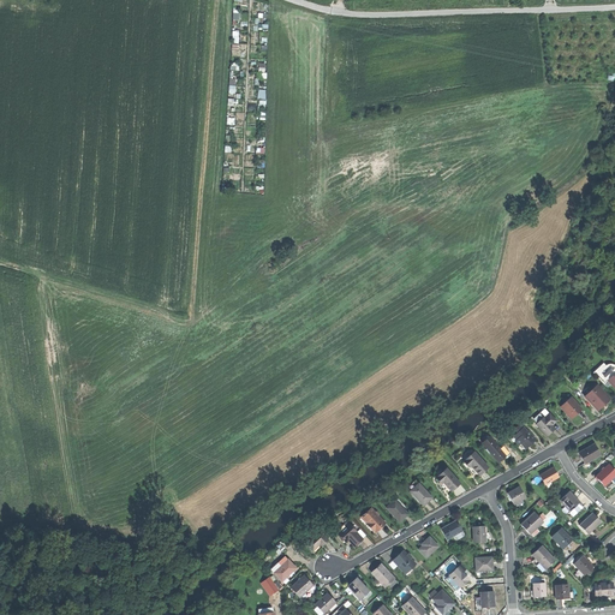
[(585,396),(598,410),(602,406),(602,405),(603,404),(605,401),(607,402),(611,399),(599,387),(595,392),(593,389),(592,390),(590,388),(586,390),(589,393),(585,396)]
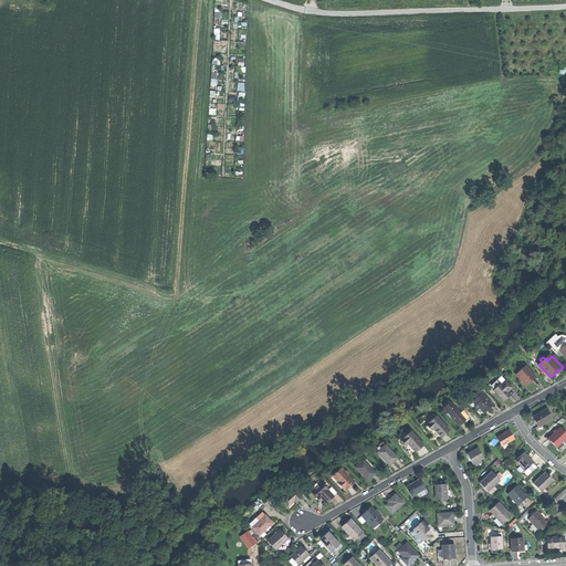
[(515,374),(526,385),(531,381),(535,377),(524,366),(515,374)]
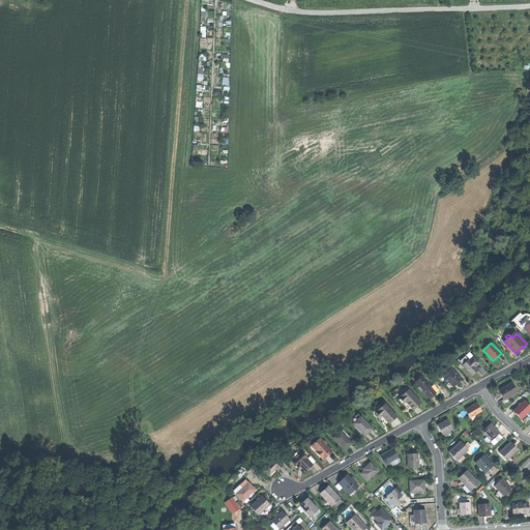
[(459,361),(463,365),(469,359),(473,356),(469,351),(459,361)]
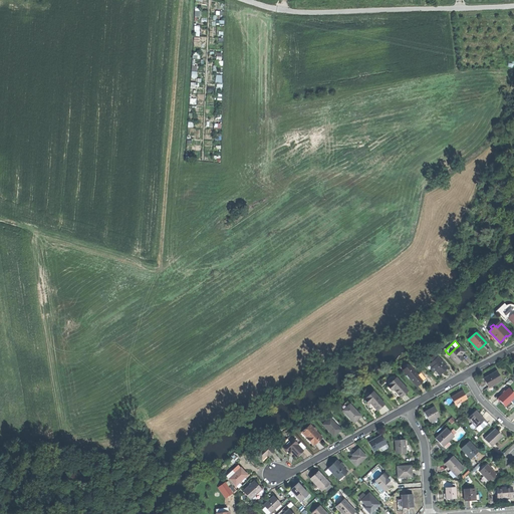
[(449,354),(458,363),(461,360),(464,357),(461,355),(465,351),(459,345),(455,348),(449,354)]
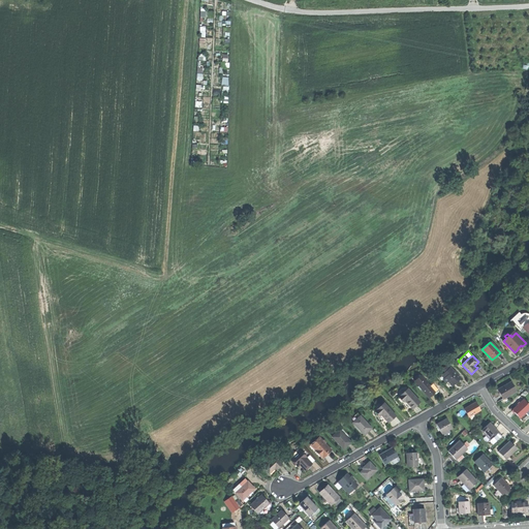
[(448,381),(452,384),(454,382),(456,380),(457,381),(461,378),(450,366),(441,374),(444,377),(443,378),(446,382),(448,381)]
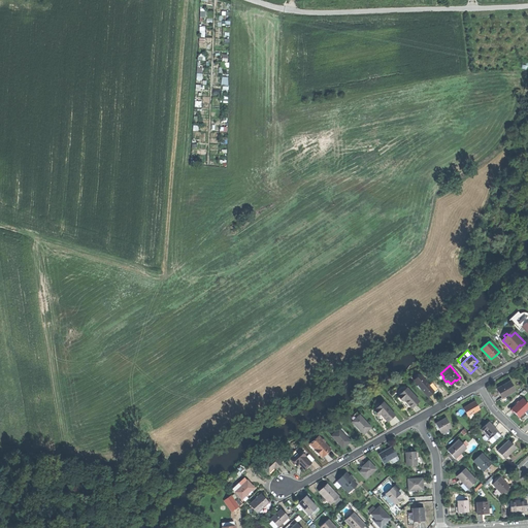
[(416,381),(419,384),(424,378),(421,375),(416,381)]
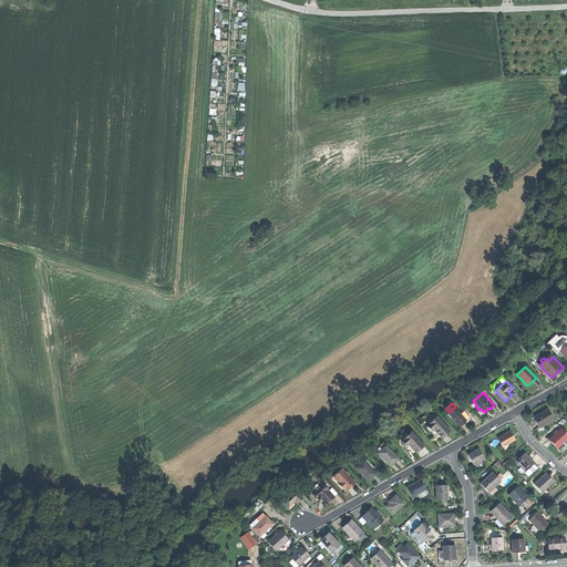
[(452,415),(460,425),(463,422),(465,421),(466,419),(461,413),(455,406),(450,412),(452,415)]
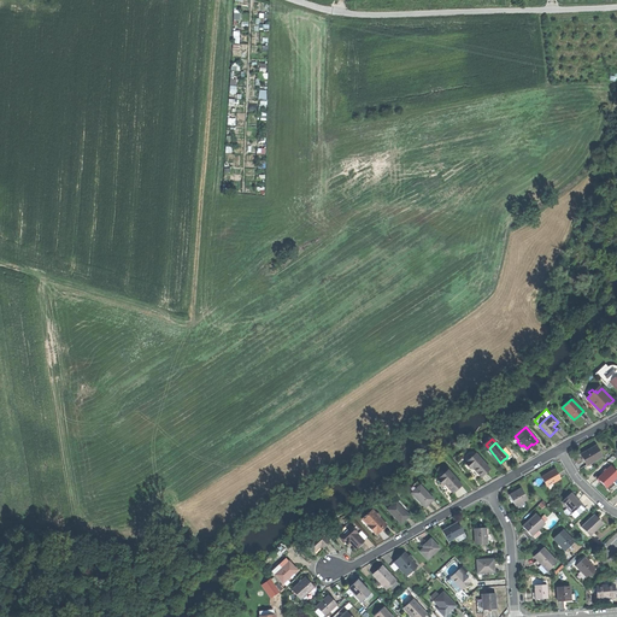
[(583,460),(587,466),(603,457),(597,446),(580,454),(583,460)]
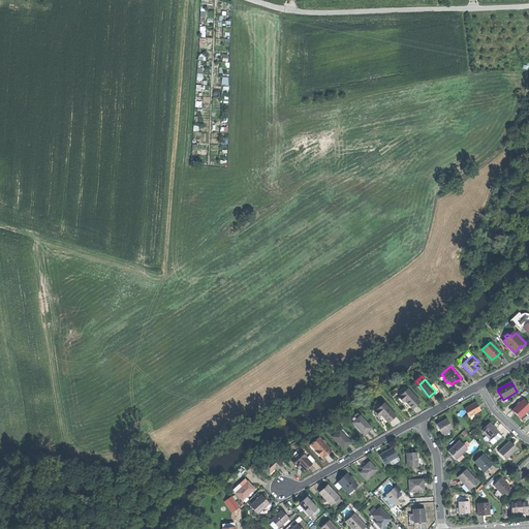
[(433,383),(430,385),(435,391),(434,393),(436,395),(440,391),(433,383)]
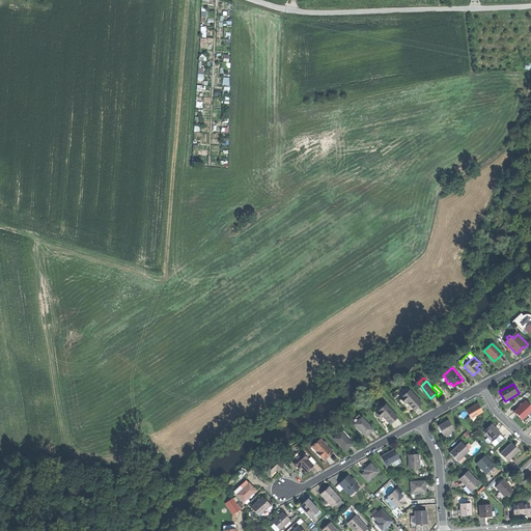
[(406,402),(414,411),(418,407),(421,403),(409,390),(399,398),(404,403),(406,402)]
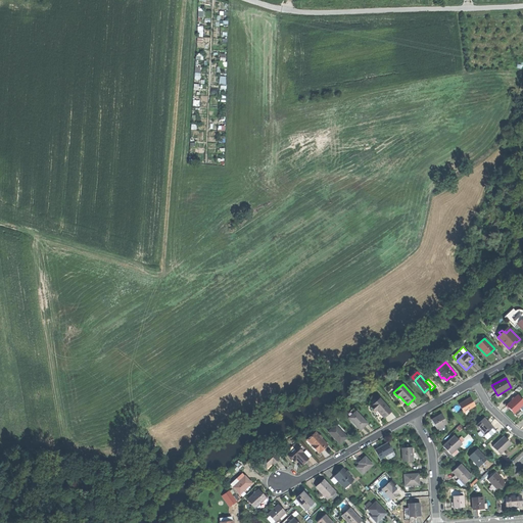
[(510,410),(514,414),(522,405),(522,400),(517,394),(506,406),(510,410)]
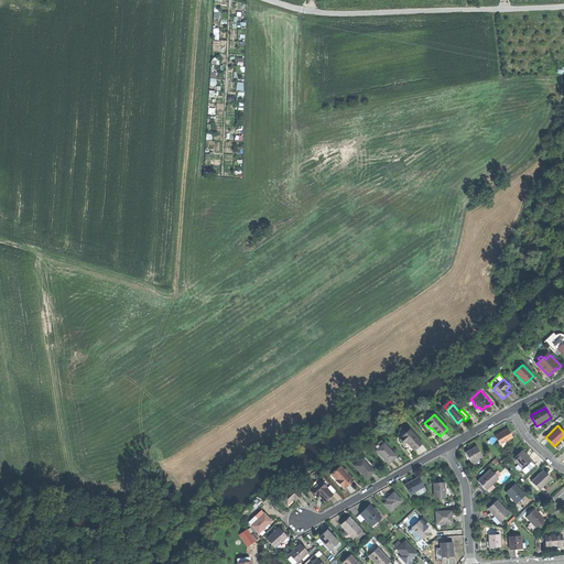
[(495,436),(500,444),(512,437),(507,429),(501,432),(495,436)]
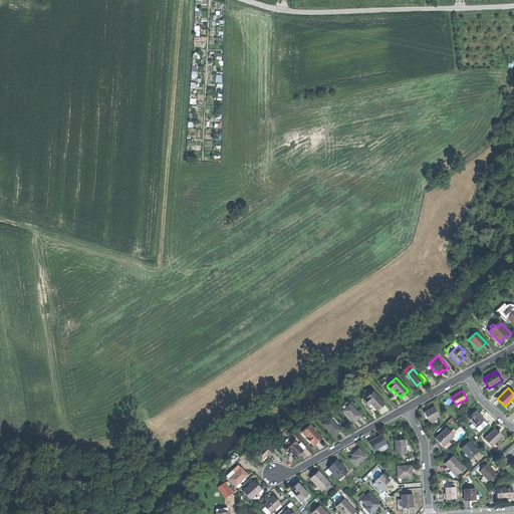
[(371,392),(363,400),(367,405),(369,403),(377,411),(380,408),(383,404),(371,392)]
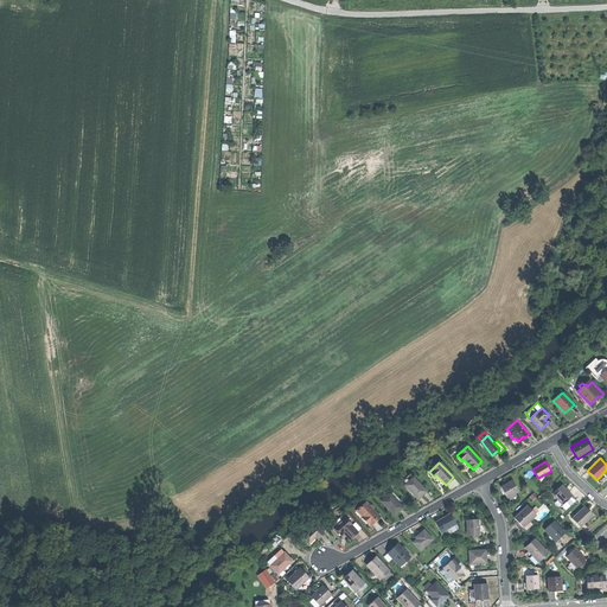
[(404,485),(417,498),(421,494),(426,491),(413,477),(411,478),(408,481),(404,485)]
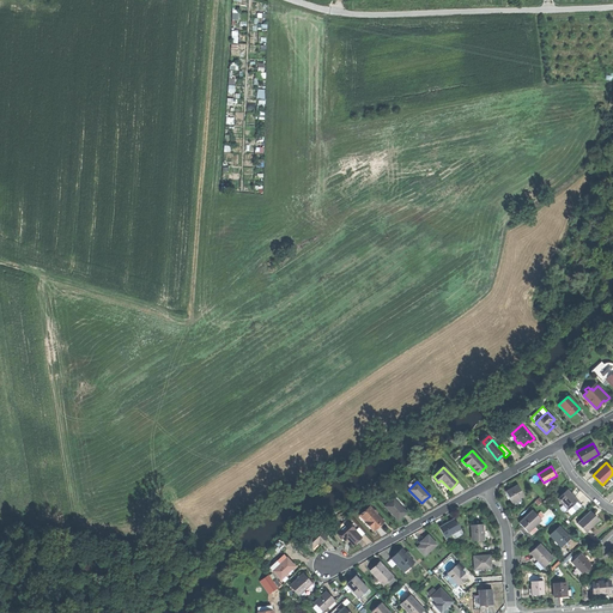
[(508,497),(511,503),(525,497),(519,485),(505,492),(508,497)]
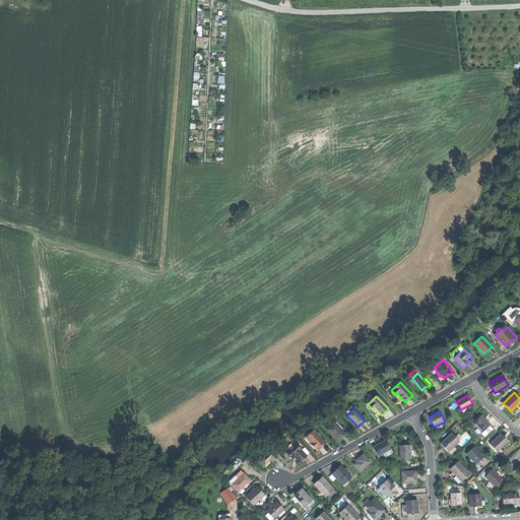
[(473,423),(481,432),(490,425),(486,420),(480,415),(473,423)]
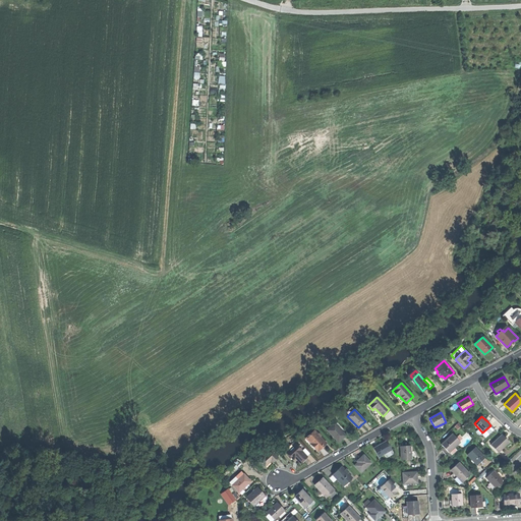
[(328,430),(339,443),(342,440),(346,436),(335,423),(328,430)]
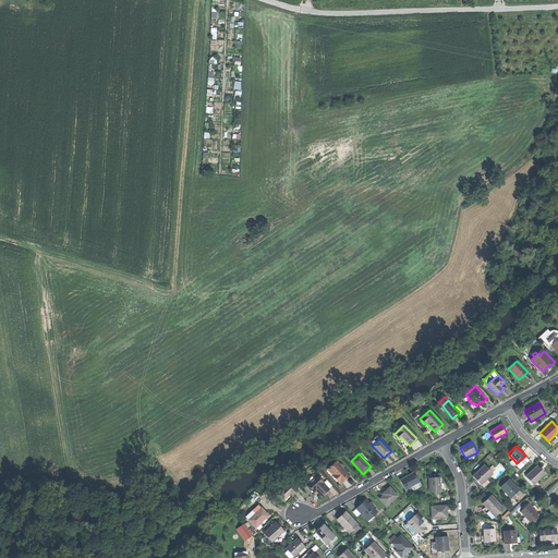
[(529,460),(525,456),(517,463),(516,464),(520,469),(529,460)]
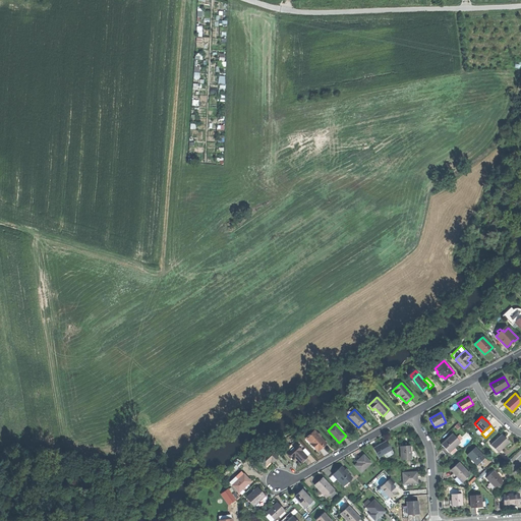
[(312,445),(317,450),(322,446),(326,442),(314,429),(307,437),(313,444),(312,445)]
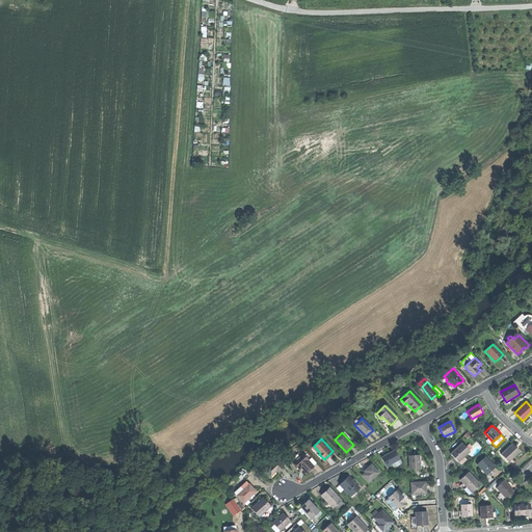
[(453,457),(457,462),(463,457),(470,451),(462,443),(450,454),(453,457)]
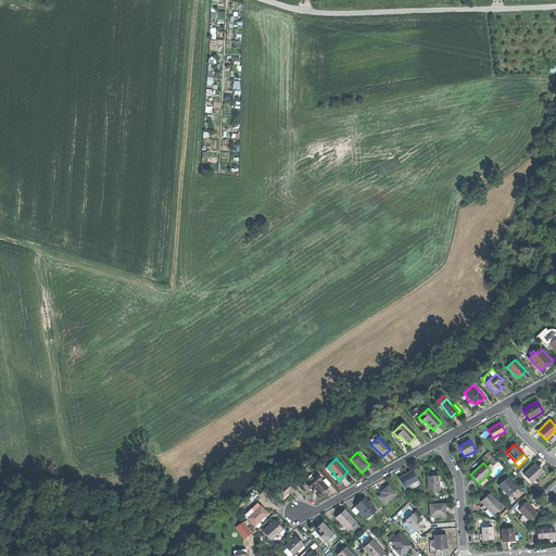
[(523,475),(531,483),(544,472),(540,468),(535,464),(523,475)]
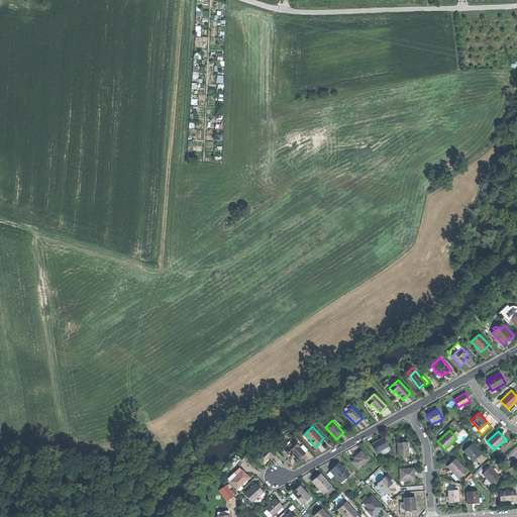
[(371,444),(376,453),(388,445),(384,437),(377,440),(371,444)]
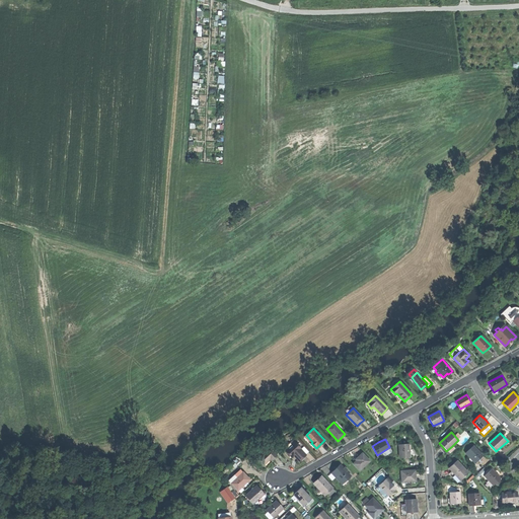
[(294,441),(285,450),(291,457),(293,455),(299,461),(302,457),(305,454),(300,449),(301,448),(294,441)]
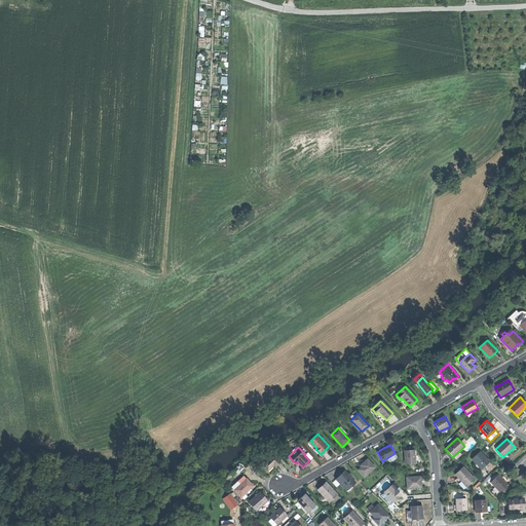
[(404,451),(405,463),(415,462),(414,456),(414,450),(404,451)]
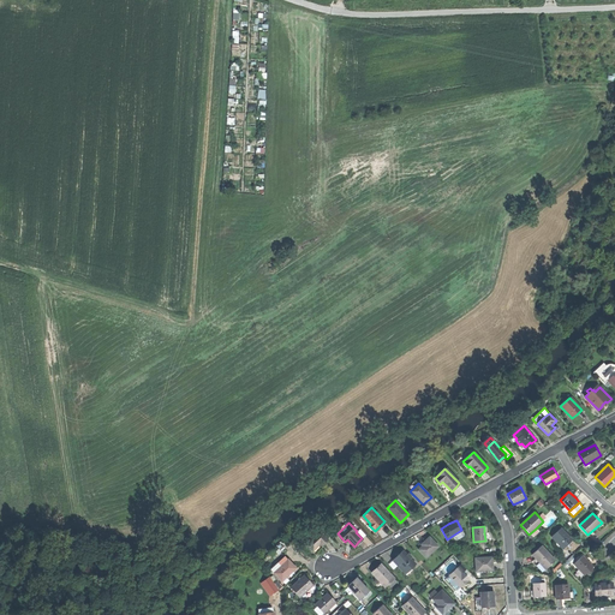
[(539,532),(536,529),(529,535),(527,536),(531,541),(539,532)]
